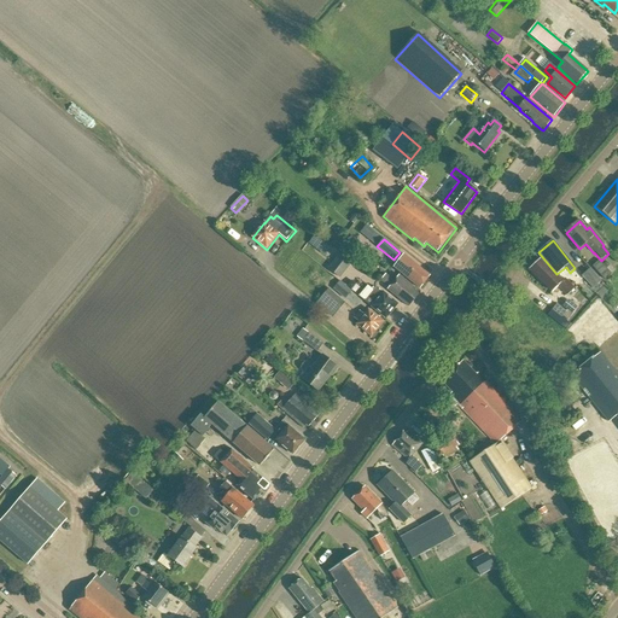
[(327,254),(312,242),(304,250),(320,262),(327,254)]
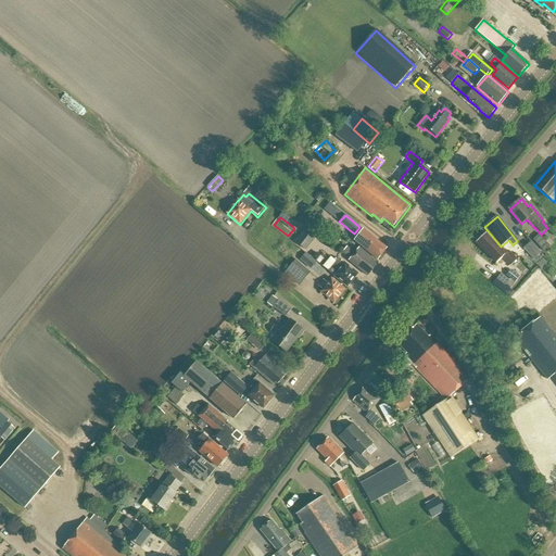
[(300,237),(295,243),(305,251),(316,238),(306,229),(305,230),(303,228),(298,235),(300,237)]
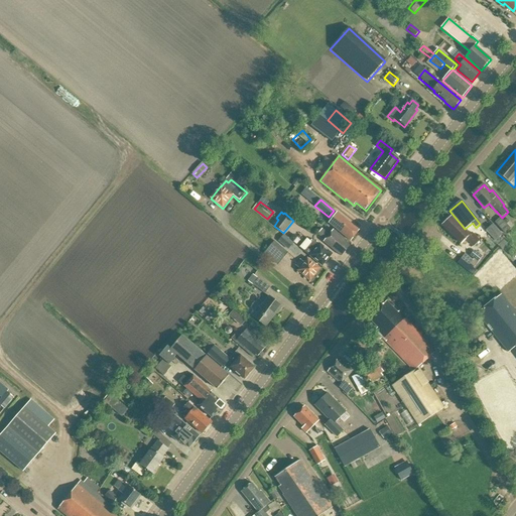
[(328,223),(351,242),(360,230),(337,212),(328,223)]
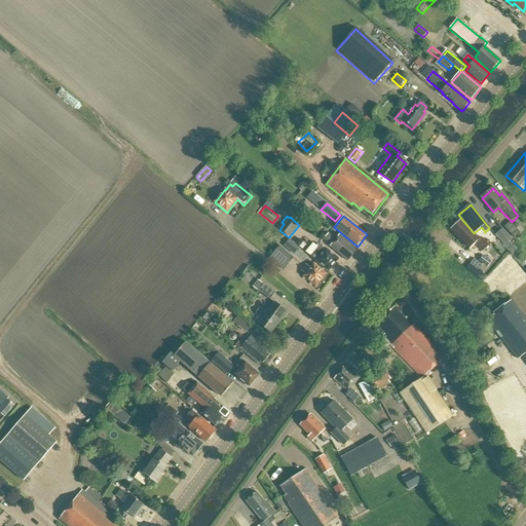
[(483,252),(489,247),(481,238),(479,240),(459,221),(456,224),(454,223),(451,226),(451,229),(450,229),(470,250),(475,243),(483,252)]
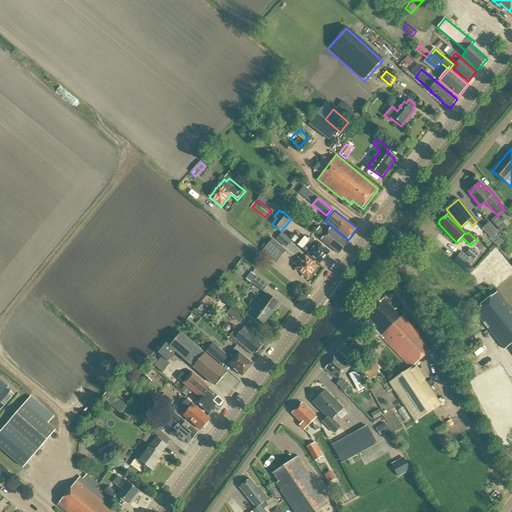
[(490,222),(500,233),(506,228),(495,217),(490,222)]
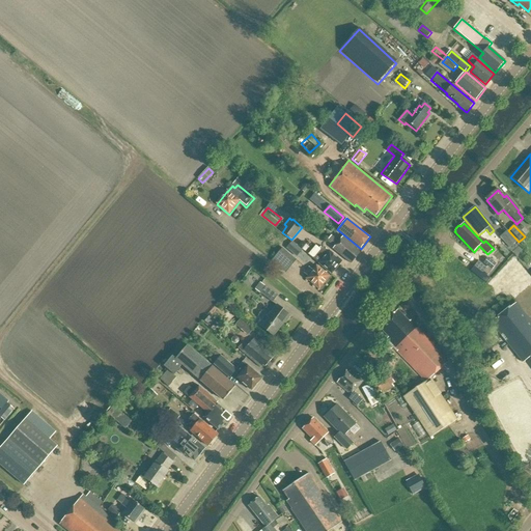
[(499,238),(509,249),(516,243),(506,231),(499,238)]
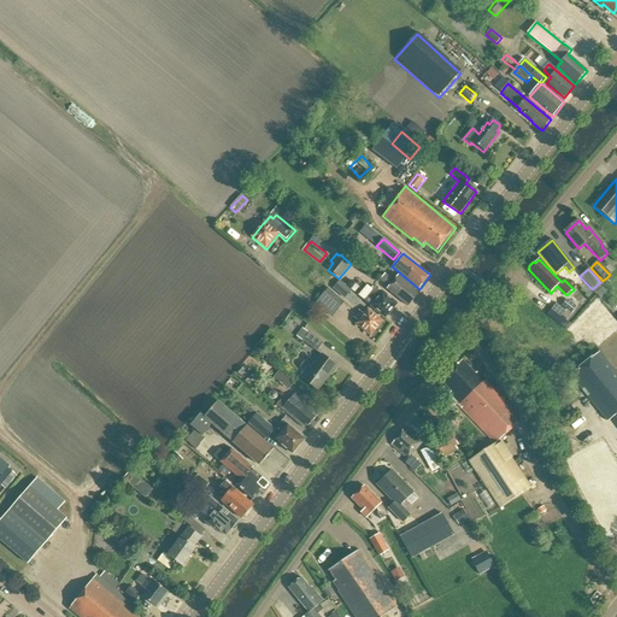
[(407,307),(419,293),(398,276),(393,282),(385,275),(380,281),(388,288),(387,291),(407,307)]
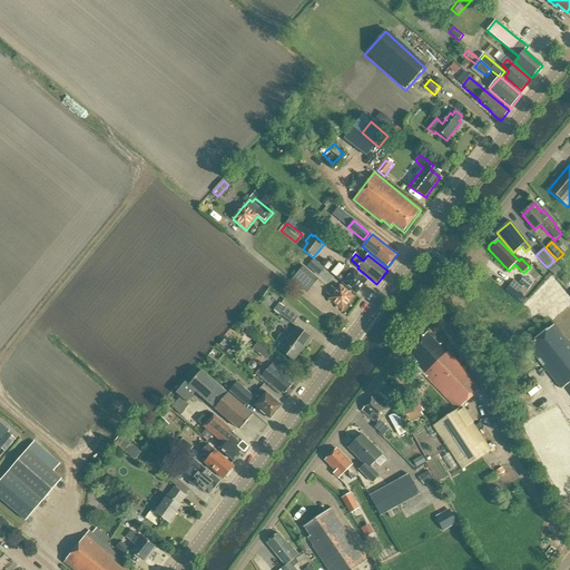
[(342,284),(356,295),(367,282),(353,271),(347,265),(336,278),(342,284)]
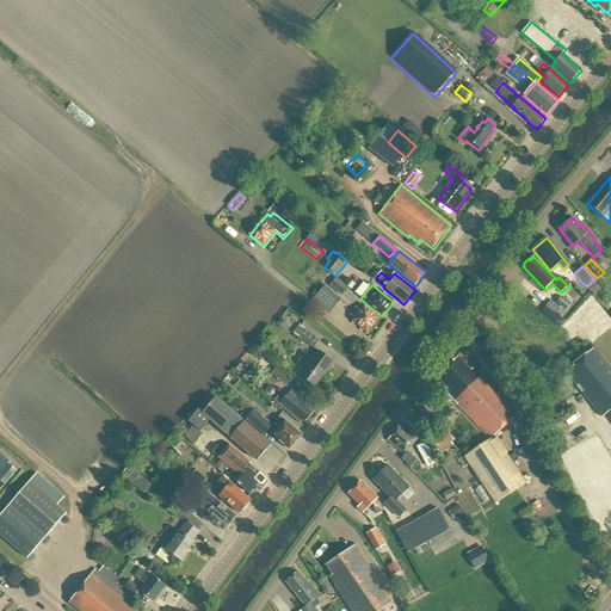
[(318,294),(334,308),(341,300),(325,285),(318,294)]
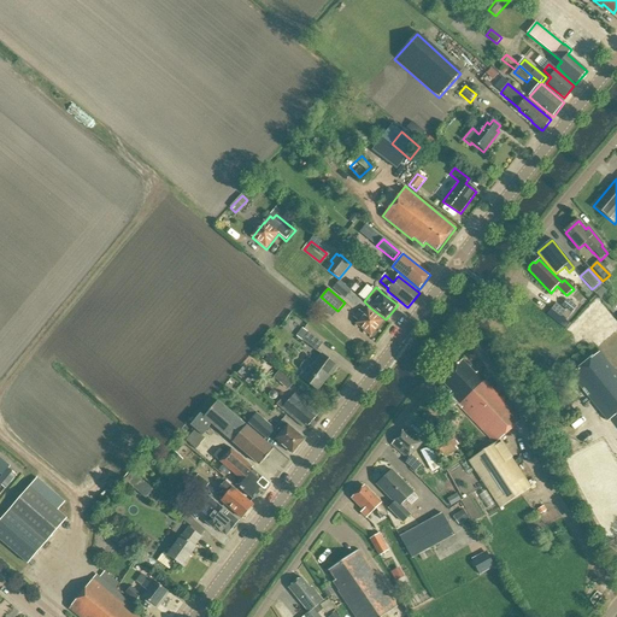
[(568,301),(563,306),(566,310),(571,315),(576,309),(568,301)]
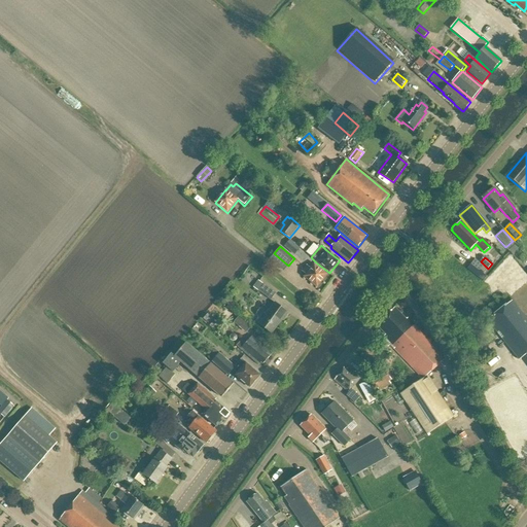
[(475,259),(470,265),(480,271),(484,274),(488,269),(484,265),(483,266),(475,259)]
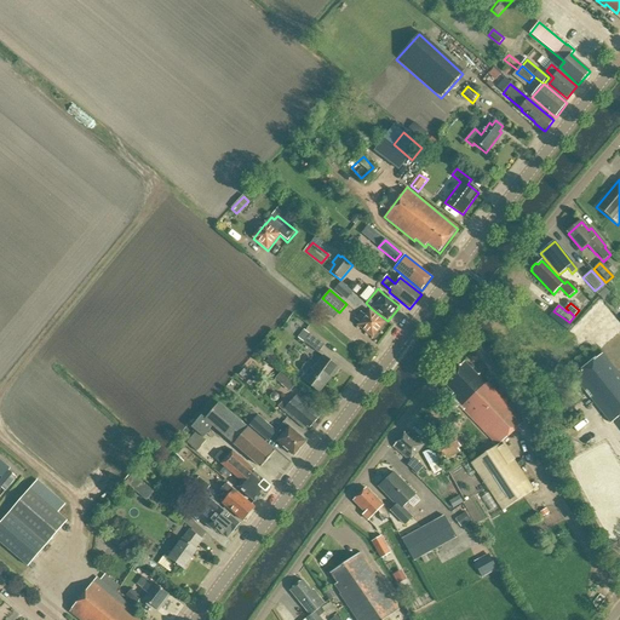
[(373,339),(385,323),(369,311),(366,316),(361,313),(355,320),(360,323),(357,326),(373,339)]
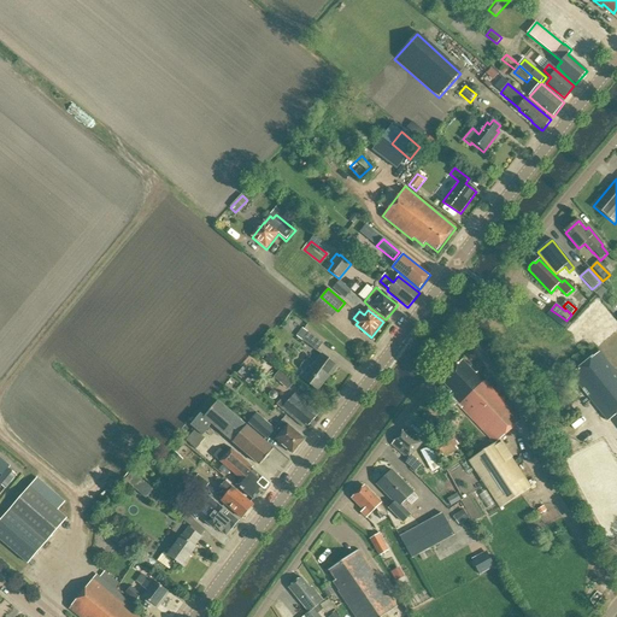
[(557,323),(562,317),(551,310),(547,316),(557,323)]
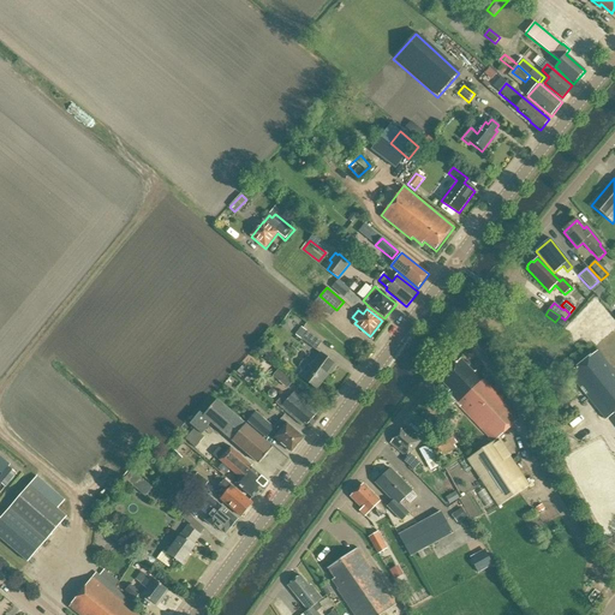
[(302,341),(308,333),(300,328),(294,336),(302,341)]
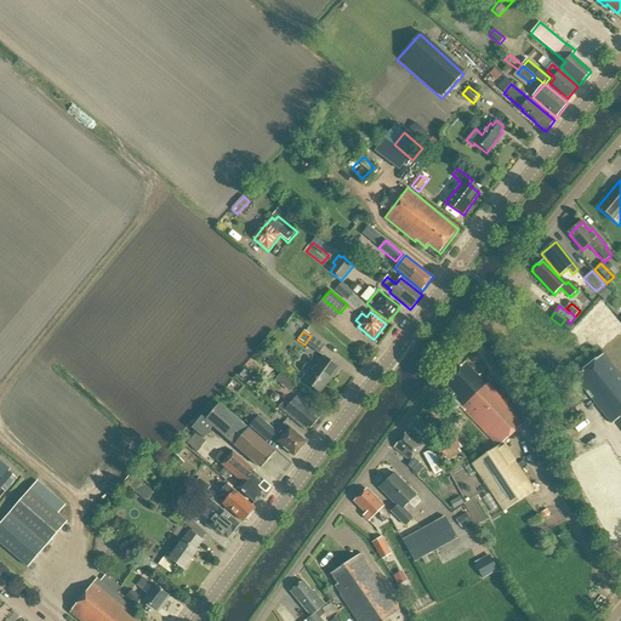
[(305,343),(319,354),(325,346),(311,336),(305,343)]
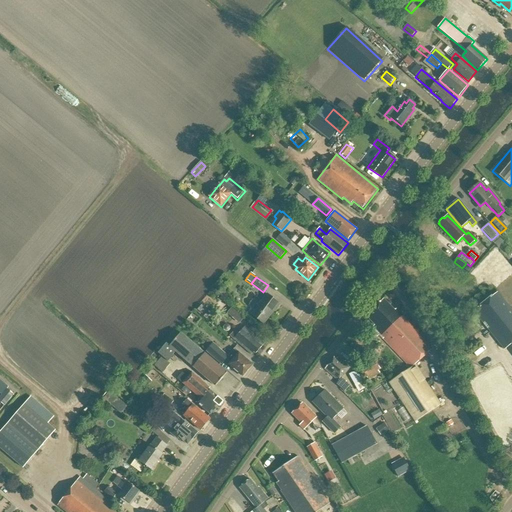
[(473,312),(504,351),(511,344),(511,311),(497,293),(473,312)]
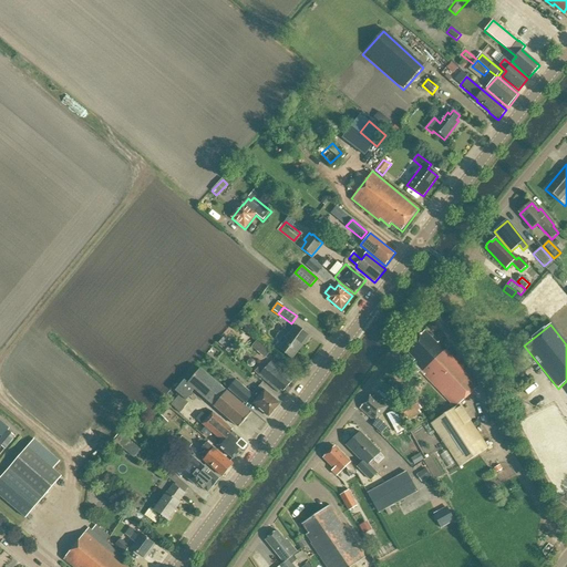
[(278,350),(292,360),(309,337),(296,327),(278,350)]
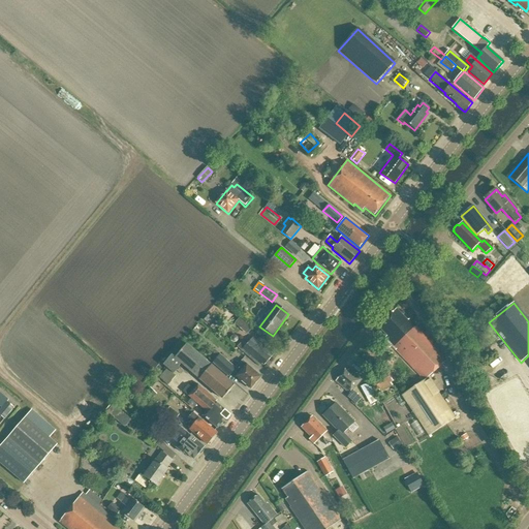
[(425,380),(402,396),(418,421),(410,426),(421,442),(429,437),(435,445),(453,434),(446,426),(456,419),(428,378),(446,362),(434,347),(409,319),(407,322),(396,310),(378,327),(387,337),(385,338),(397,350),(396,350),(425,380)]
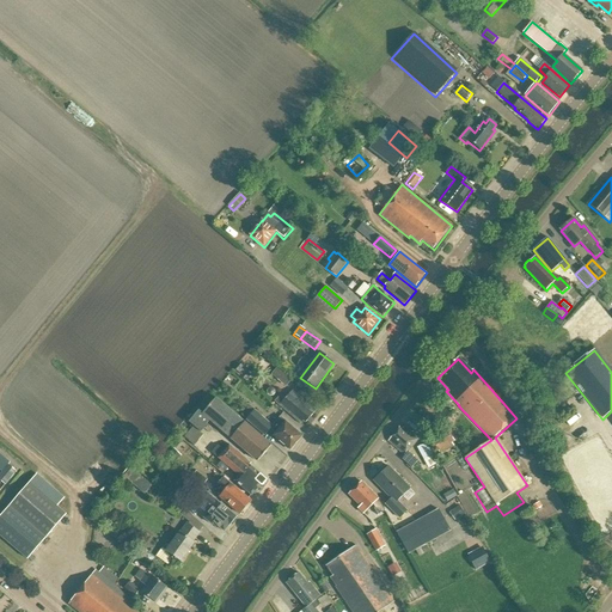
[(274,373),(287,385),(292,380),(280,368),(274,373)]
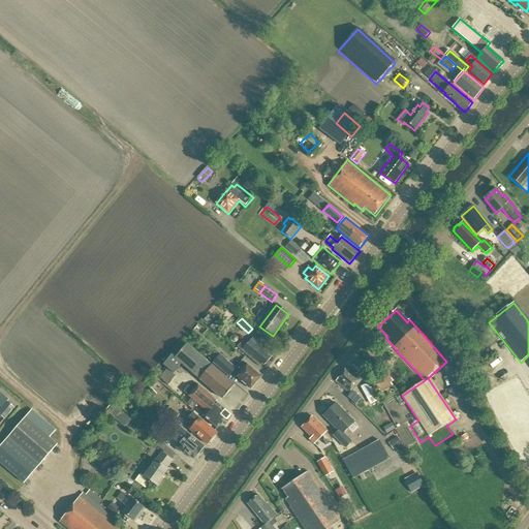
[(238,348),(259,367),(262,364),(265,366),(275,354),(267,347),(265,349),(252,338),(246,345),(243,342),(238,348)]
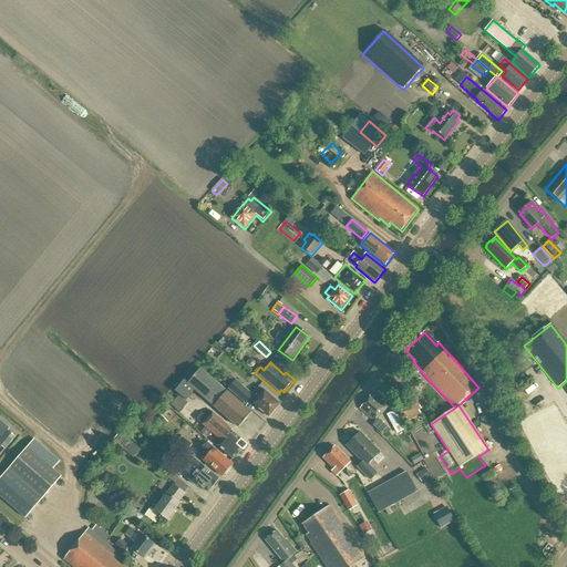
[(195,390),(239,429),(251,413),(200,370),(187,384),(184,381),(175,392),(179,395),(171,406),(181,414),(188,404),(186,402),(189,398),(189,397),(195,390)]
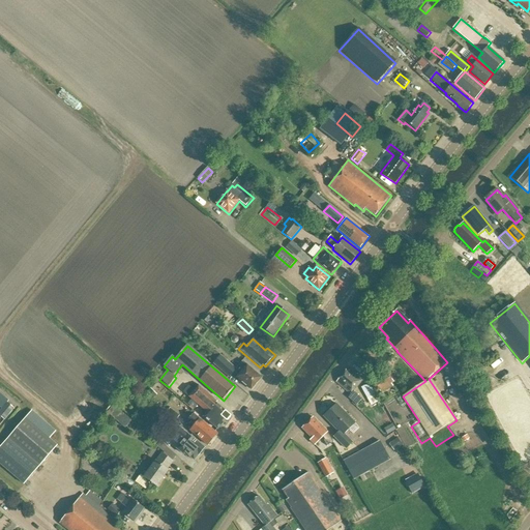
[(244,384),(251,390),(261,378),(255,372),(243,361),(236,370),(221,356),(213,364),(229,378),(234,373),(238,377),(236,379),(243,385),(244,384)]
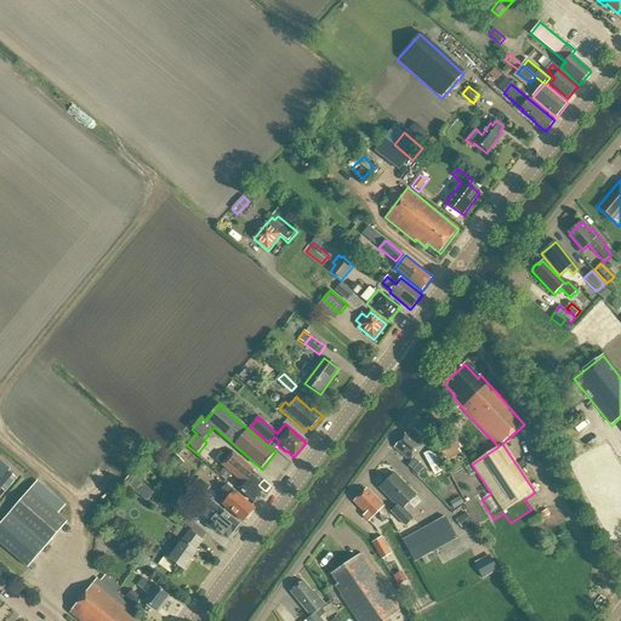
[(394,449),(411,463),(406,468),(417,477),(422,471),(417,466),(412,461),(425,446),(410,433),(408,437),(405,434),(394,449)]
